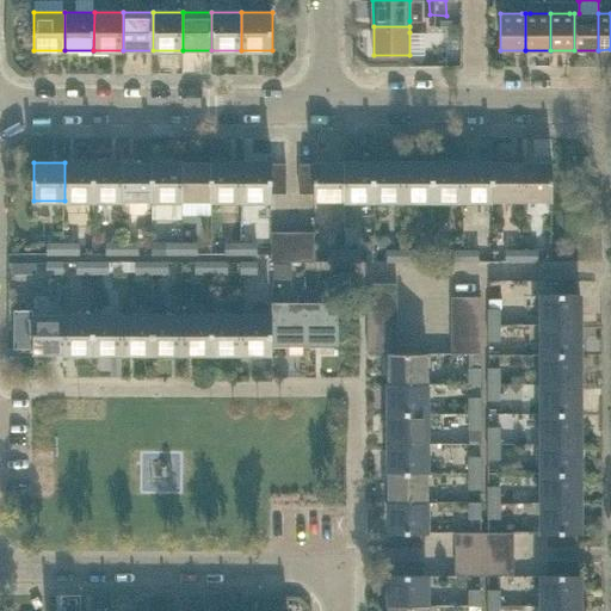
[(94,201),(94,162),(65,162),(65,201),(94,201)]
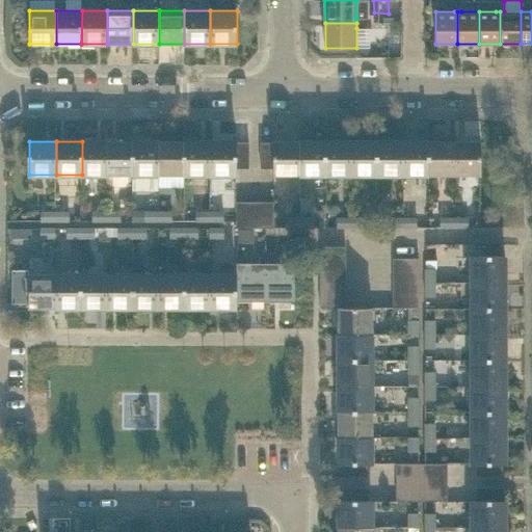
[(107,175),(107,141),(82,141),(82,175),(107,175)]
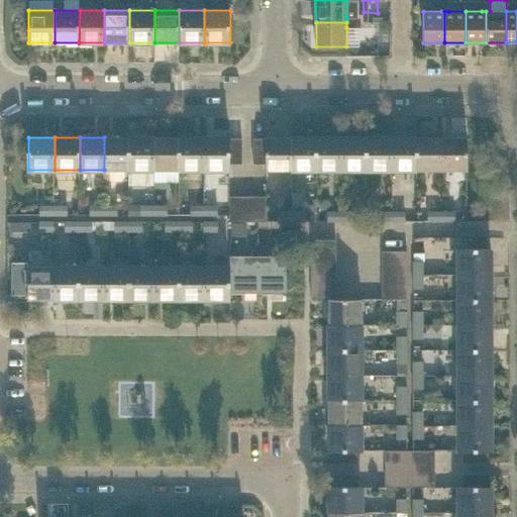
[(129,170),(129,137),(104,137),(104,170),(129,170)]
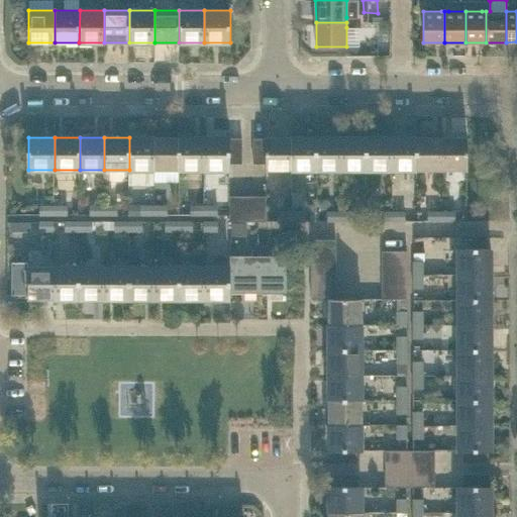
[(154,170),(154,137),(129,137),(129,170),(154,170)]
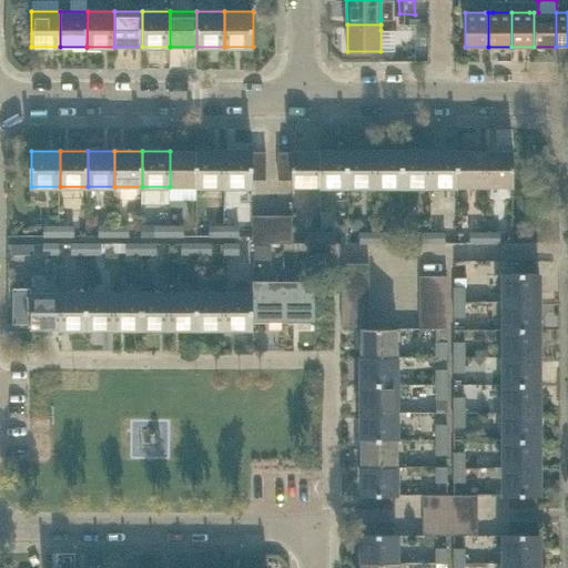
[(198,186),(198,151),(170,151),(170,186),(198,186)]
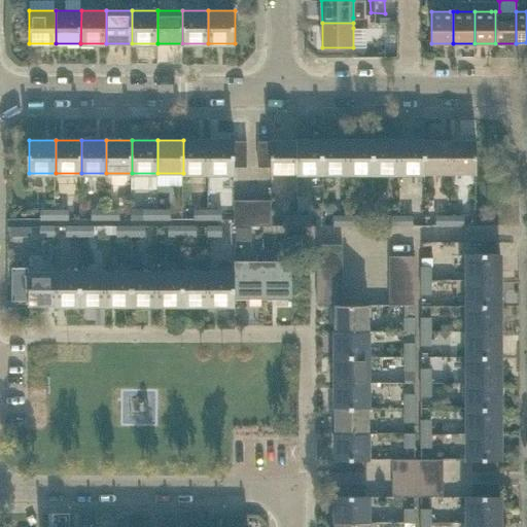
[(209,173),(209,140),(183,140),(183,173),(209,173)]
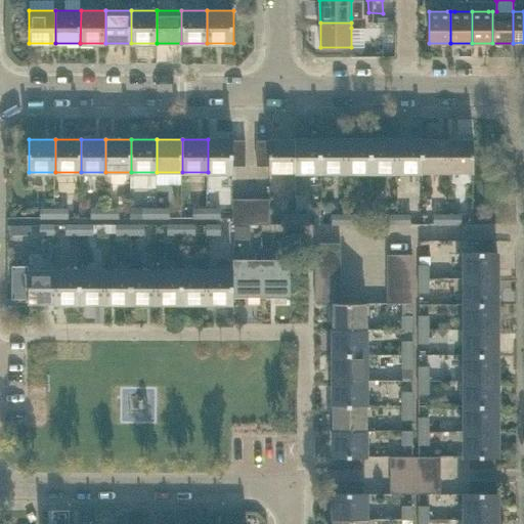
[(233,172),(233,166),(233,140),(233,139),(208,139),(208,172),(233,172)]
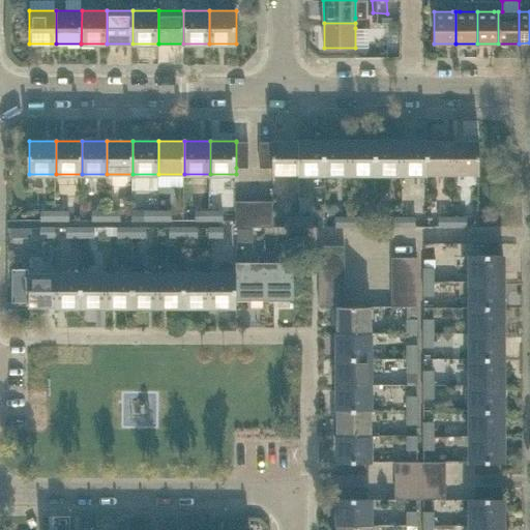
[(272,174),(298,174),(298,141),(272,141),(272,142),(272,168),(272,174)]
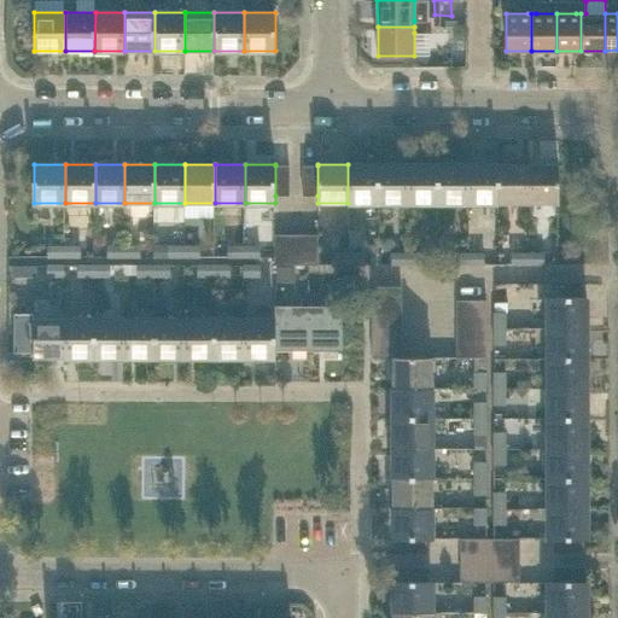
[(348,203),(378,203),(378,164),(348,164),(348,203)]
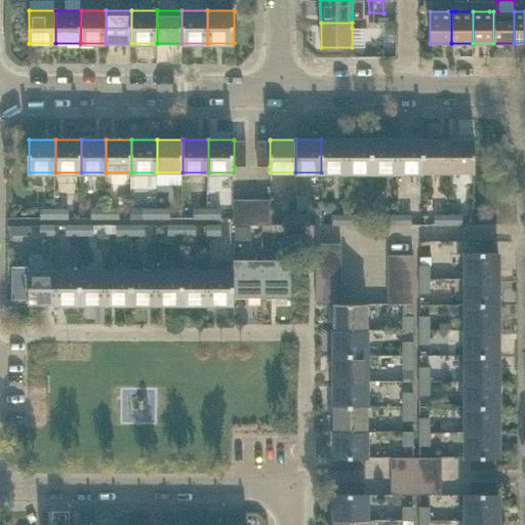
[(321,172),(348,172),(348,139),(321,139),(321,172)]
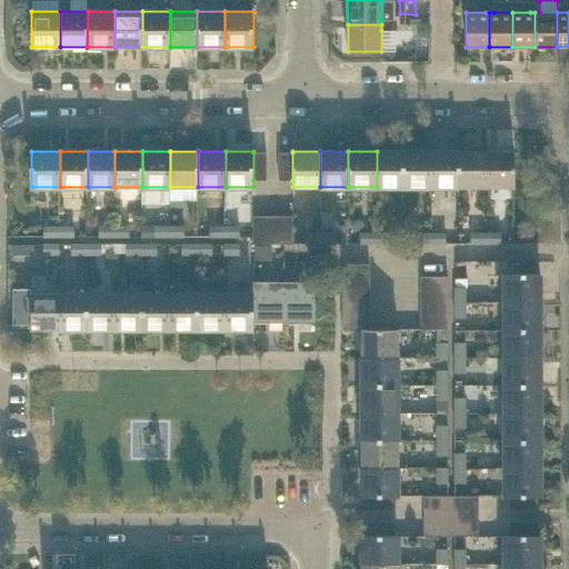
[(377,187),(403,187),(403,151),(377,151),(377,187)]
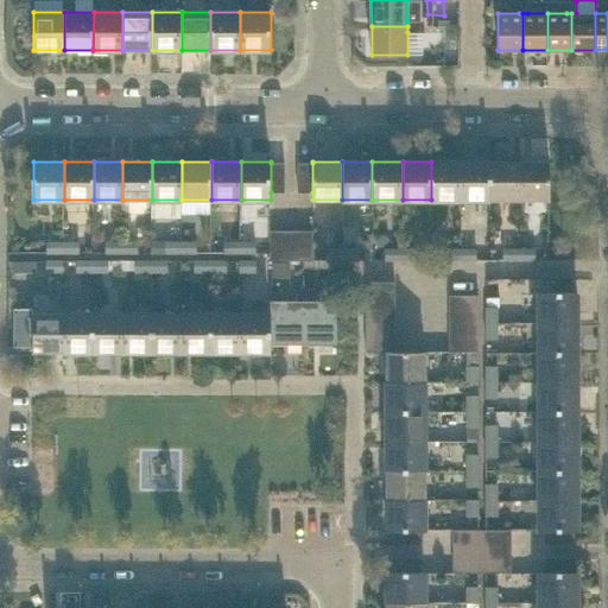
[(431,200),(461,200),(461,162),(431,162),(431,200)]
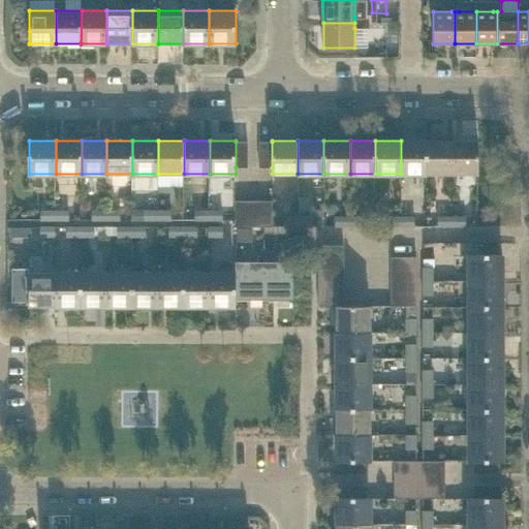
[(401,174),(427,174),(427,141),(401,141),(401,174)]
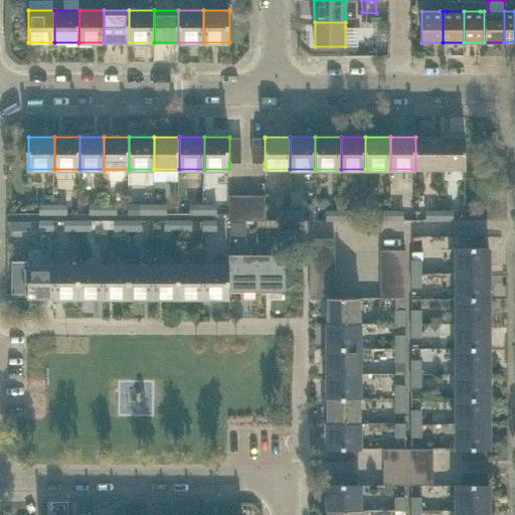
[(415,169),(440,169),(440,137),(415,137),(415,169)]
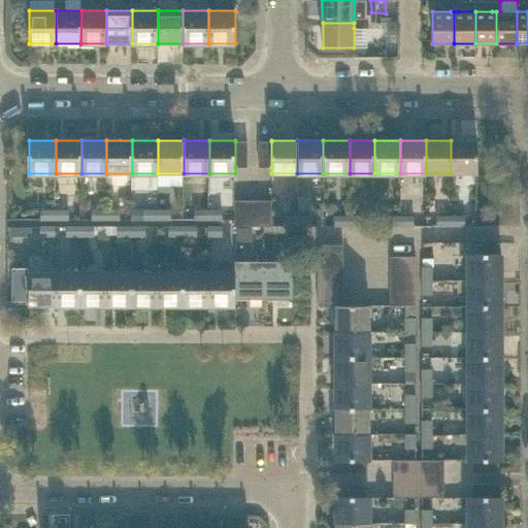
[(451,173),(477,173),(477,140),(451,140),(451,173)]
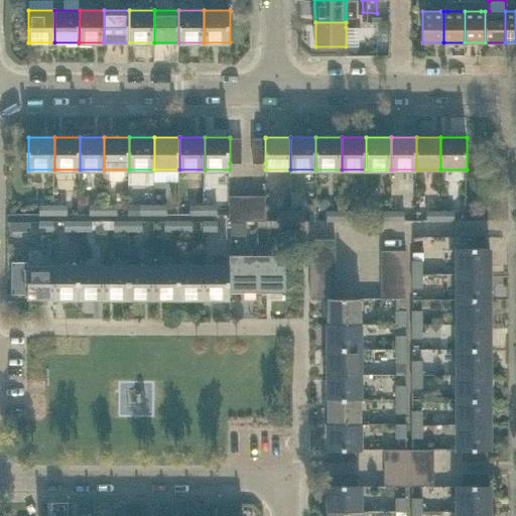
[(242,163),(242,138),(230,138),(230,163),(242,163)]
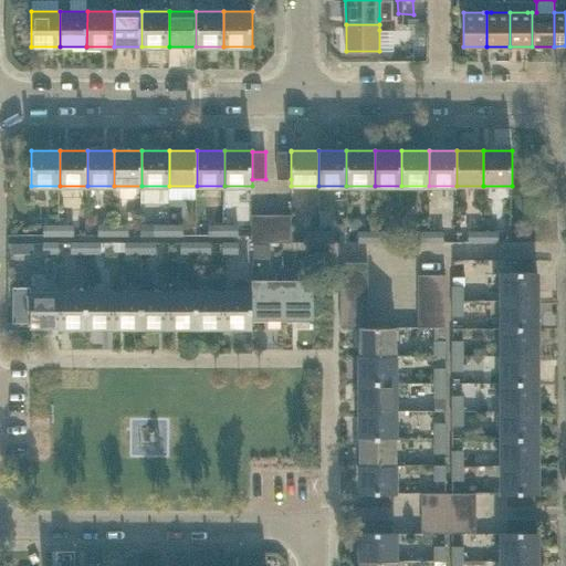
[(291,152),(290,152),(278,152),(278,179),(291,179),(291,152)]
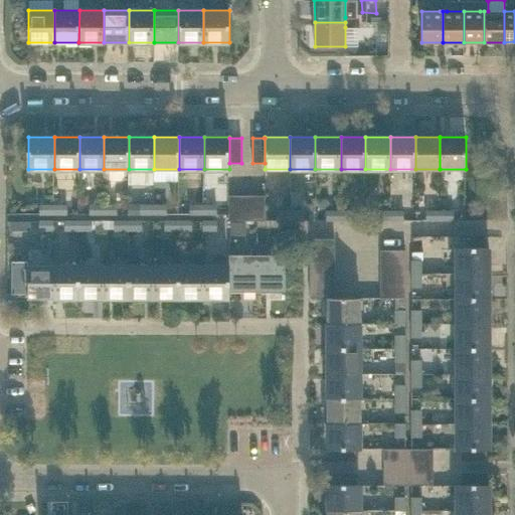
[(229,220),(241,220),(241,196),(229,196),(229,205),(229,214),(229,220)]
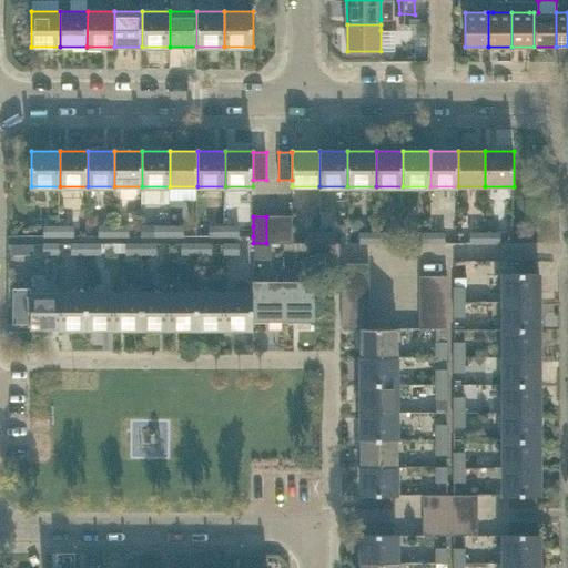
[(266,243),(279,243),(279,216),(266,216),(266,243)]
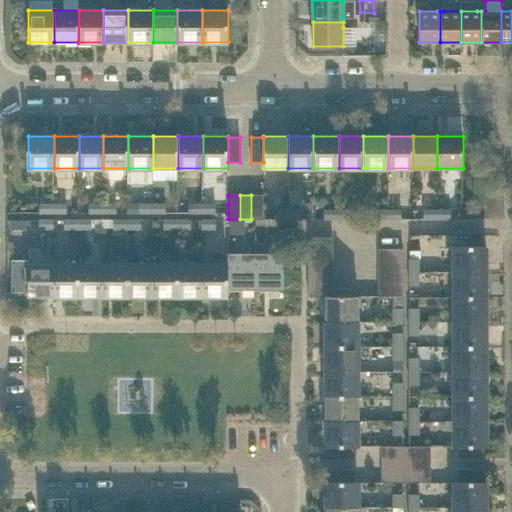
[(251,219),(263,219),(263,195),(251,195),(251,219)]
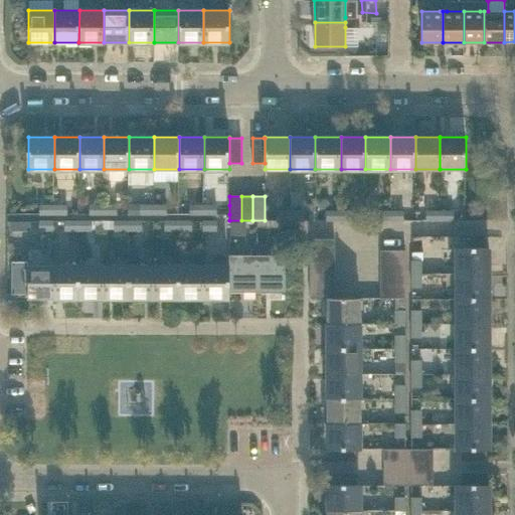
[(55,214),(55,204),(40,204),(40,214),(55,214)]
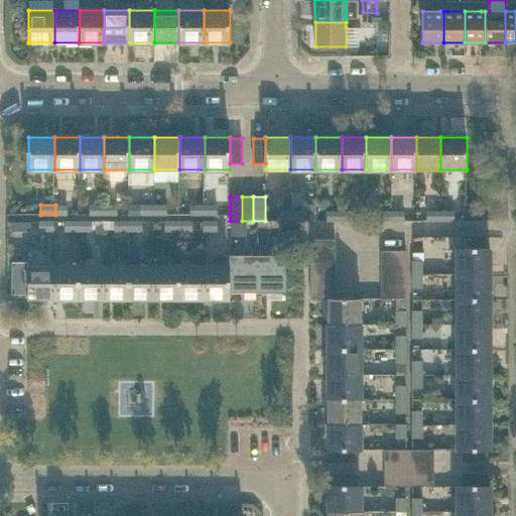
[(55,205),(55,215),(67,215),(67,205),(55,205)]
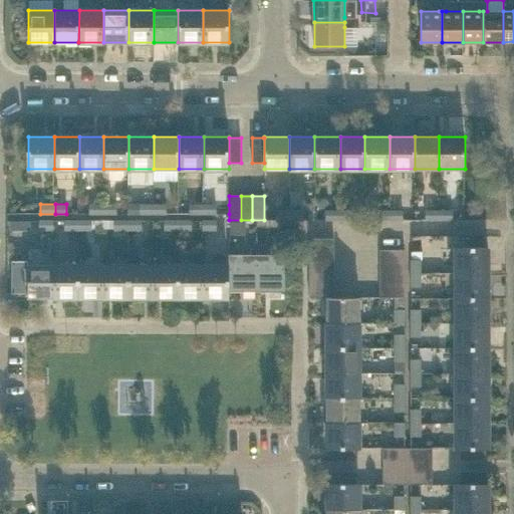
[(90,214),(103,214),(103,204),(90,204),(90,214)]
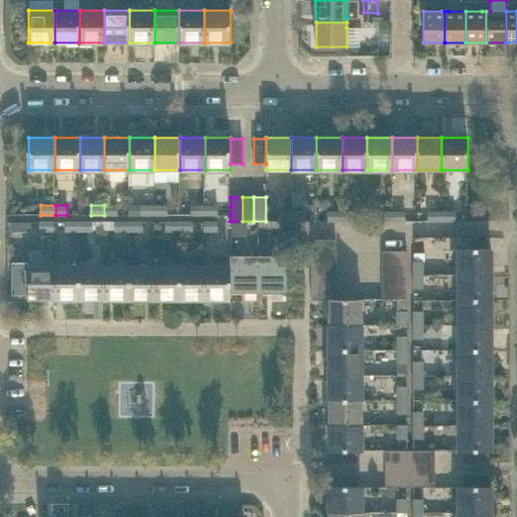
[(104,205),(104,215),(117,215),(117,205),(104,205)]
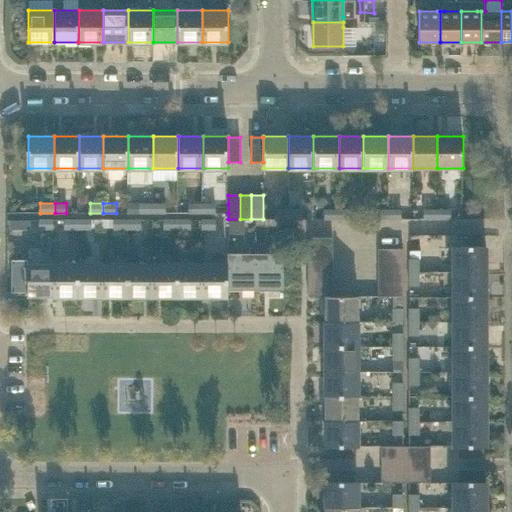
[(153,213),(153,204),(140,204),(139,213),(153,213)]
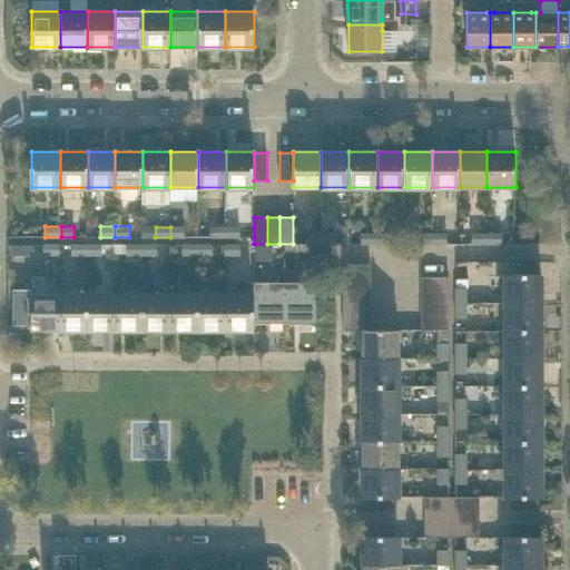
[(170,227),(170,237),(185,237),(185,227),(170,227)]
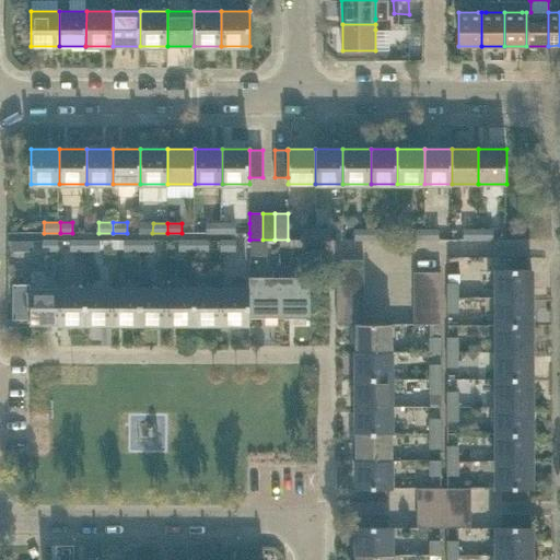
[(222,233),(222,223),(207,223),(207,233),(222,233)]
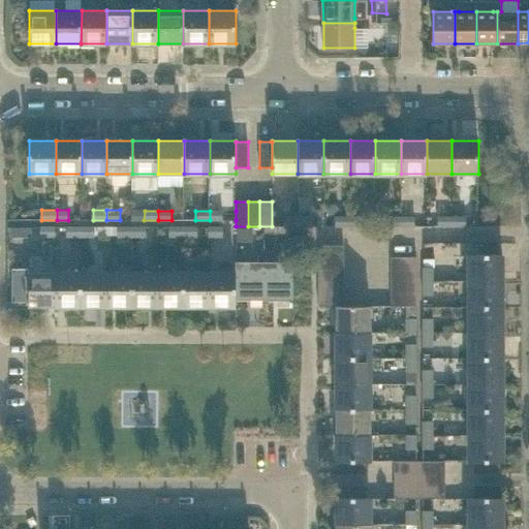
[(210,211),(210,220),(236,220),(236,211),(210,211)]
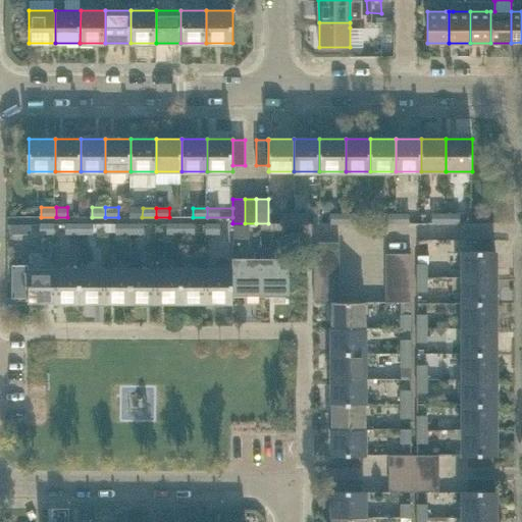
[(294,214),(293,213),(280,213),(280,223),(294,223),(294,214)]
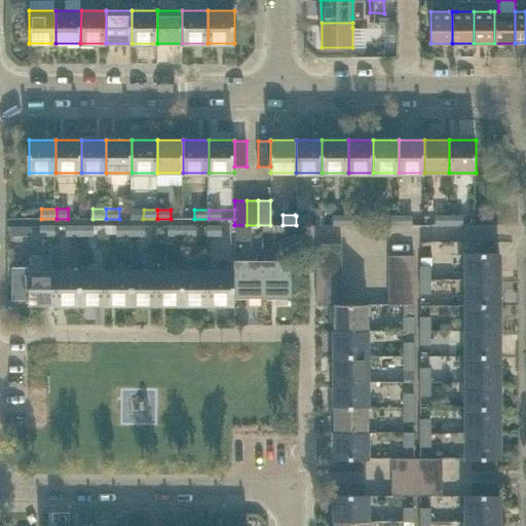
[(296,216),(296,225),(310,225),(310,215),(295,215),(296,216)]
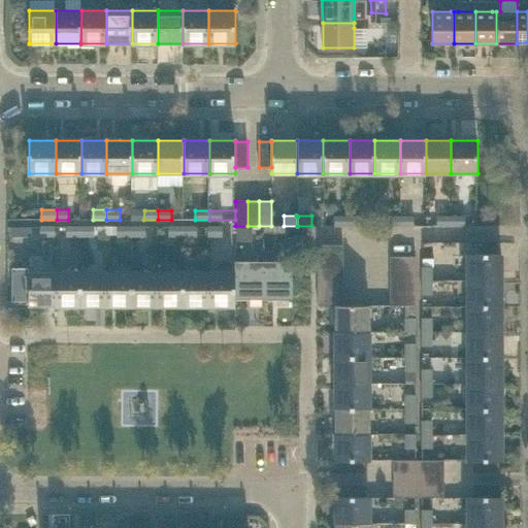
[(400,226),(400,216),(386,216),(386,226),(400,226)]
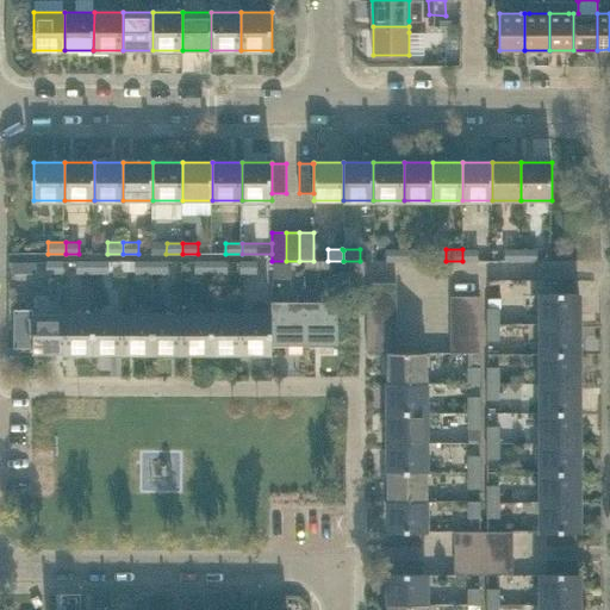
[(462,249),(462,261),(478,261),(478,249),(462,249)]
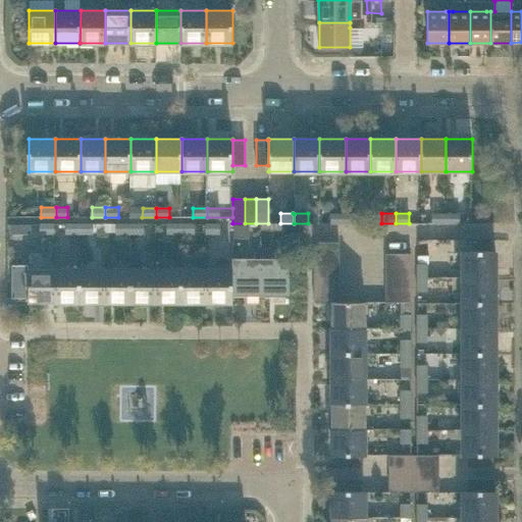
[(447,223),(447,214),(432,213),(432,223),(447,223)]
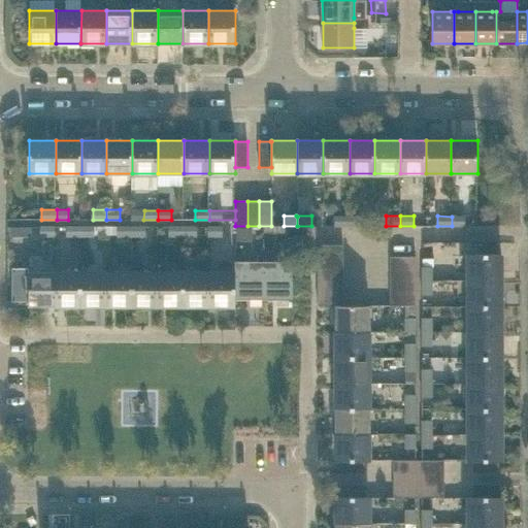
[(350,226),(350,217),(335,217),(335,226),(350,226)]
